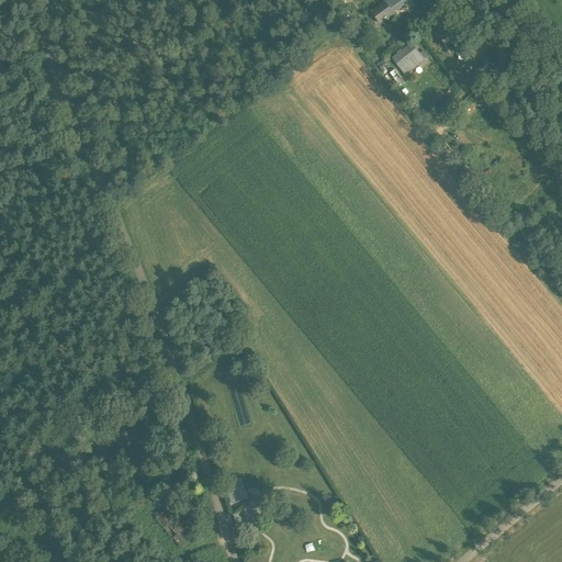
[(409,0),(389,0),(372,12),(379,23),(393,13),(392,12),(409,0)]
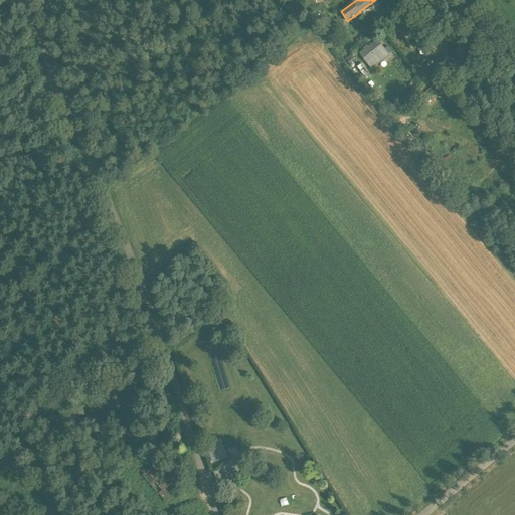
[(360,54),(372,69),(389,55),(377,41),(371,45),(370,43),(367,46),(368,48),(360,54)]
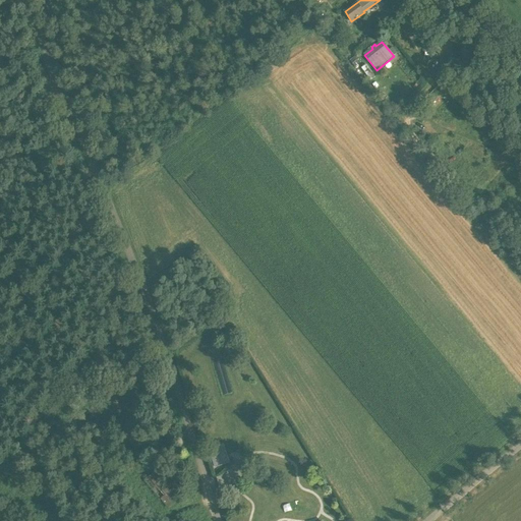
[(352,63),(355,67),(361,63),(357,59),(352,63)]
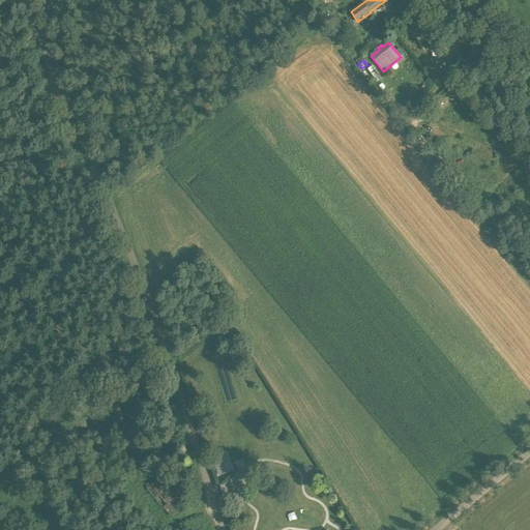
[(373,65),(367,69),(377,82),(382,79),(373,65)]
